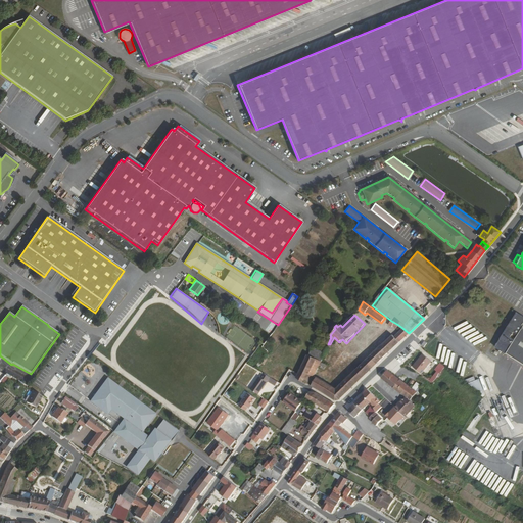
[(522,319),(517,315),(495,348),(505,355),(507,354),(522,365),(522,319)]
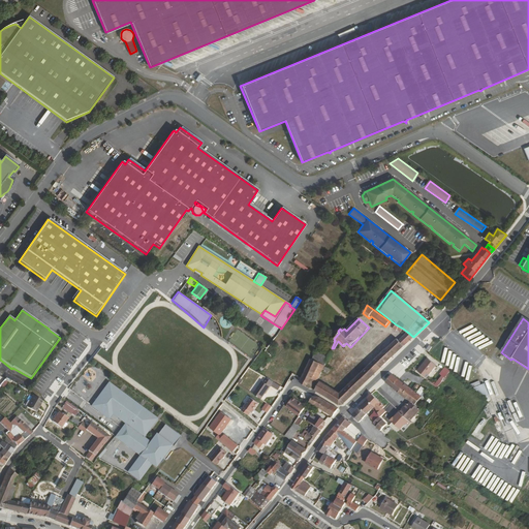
[(343,405),(413,337),(407,332),(399,340),(397,339),(372,364),(340,394),(320,381),(315,391),(340,405),(343,405)]
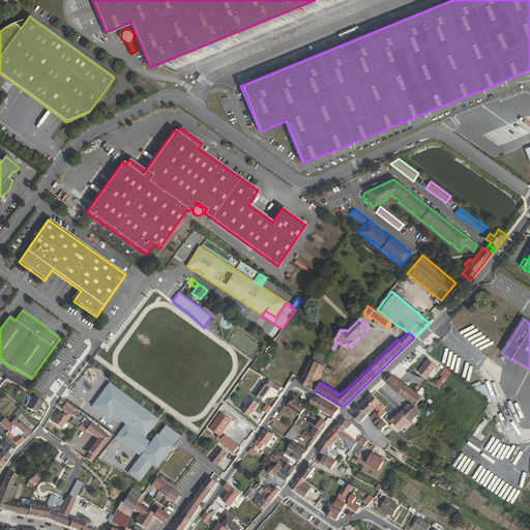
[(316,355),(313,361),(326,366),(329,360),(316,355)]
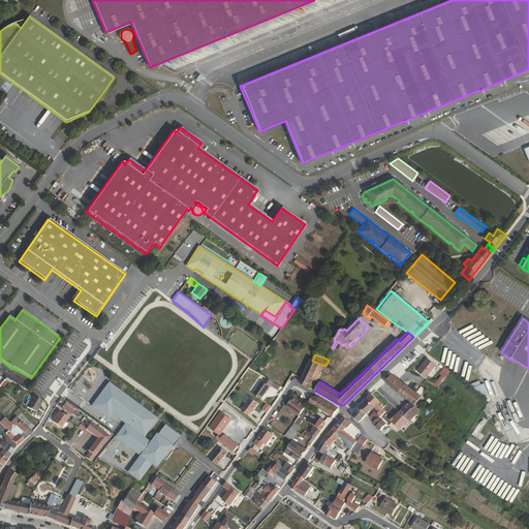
[(428,355),(417,370),(426,376),(437,363),(428,355)]
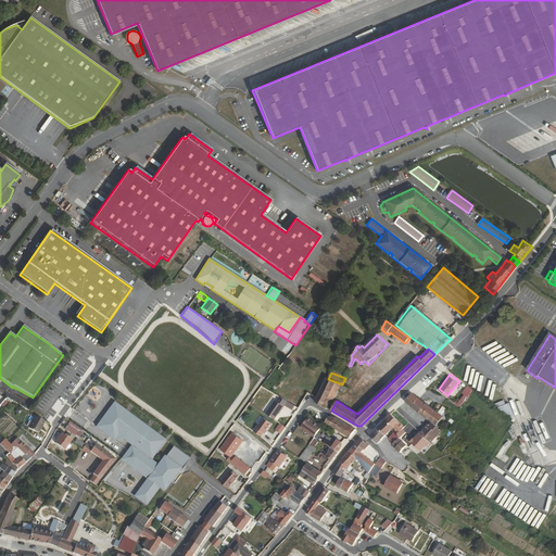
[(328,408),(329,409),(335,400),(339,390),(341,386),(342,384),(328,379),(327,378),(327,379),(327,380),(326,383),(325,382),(324,383),(325,384),(324,387),(323,387),(321,388),(323,389),(321,392),(319,391),(319,392),(320,393),(318,397),(317,396),(316,397),(317,399),(316,402),(325,408),(328,408)]
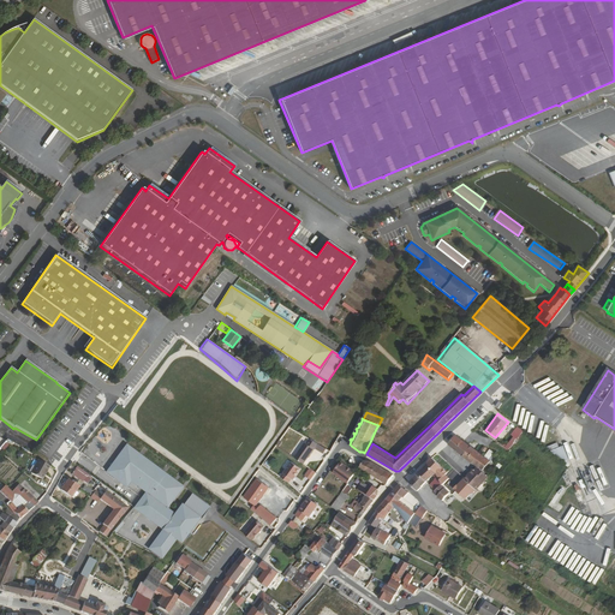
[(509,451),(524,431),(518,427),(512,435),(514,437),(506,448),(509,451)]
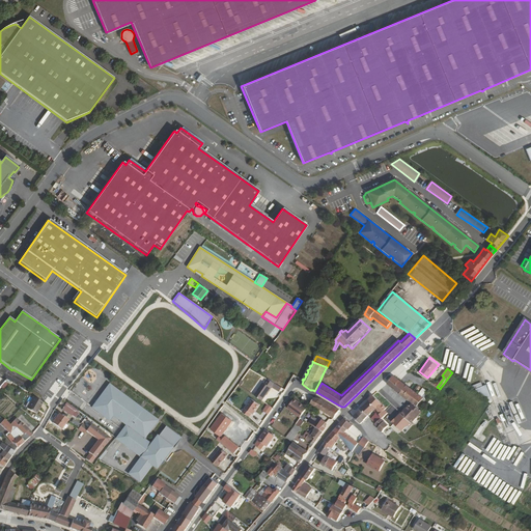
[(424,398),(394,376),(388,384),(412,403),(417,407),(424,398)]
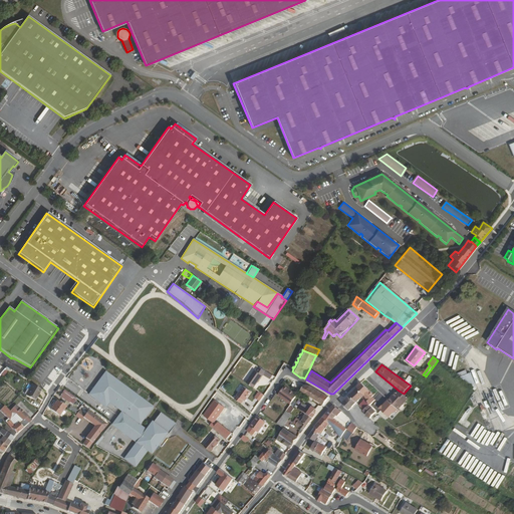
[(263,376),(267,371),(259,367),(256,371),(255,371),(247,382),(254,389),(262,376),(263,376)]
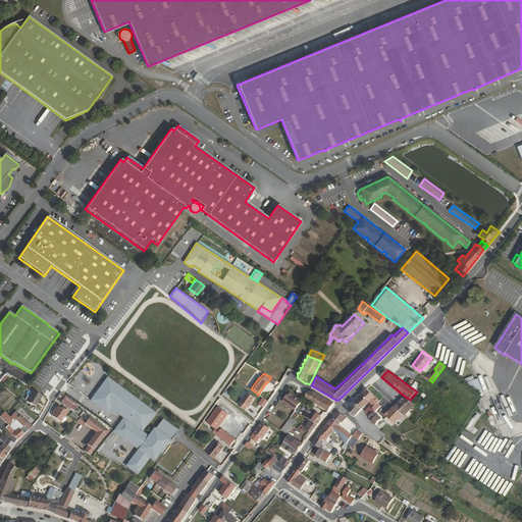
[(477,392),(482,387),(477,376),(474,378),(467,382),(477,392)]
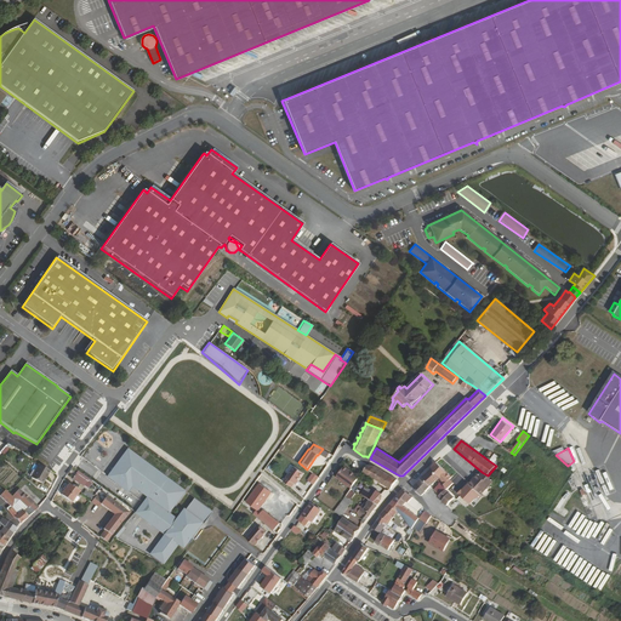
[(127,451),(127,453),(140,462),(138,463),(142,466),(144,463),(127,451)]
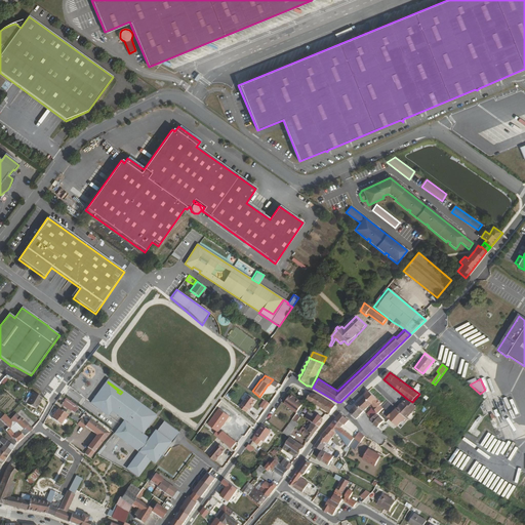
[(118,391),(108,382),(96,397),(113,409),(110,412),(124,422),(127,425),(126,426),(131,430),(122,442),(138,454),(130,466),(133,467),(128,473),(135,478),(137,479),(150,462),(154,466),(169,445),(171,446),(178,436),(163,425),(155,435),(154,434),(148,442),(142,437),(156,417),(143,407),(140,409),(137,406),(138,405),(122,392),(120,394),(117,392),(118,391)]
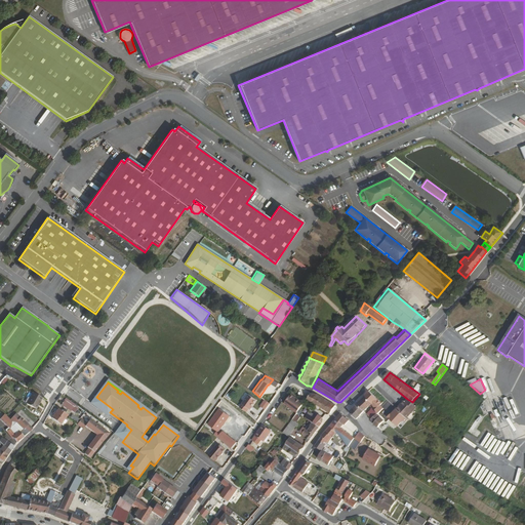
[(378,400),(369,392),(365,397),(372,405),(378,400)]
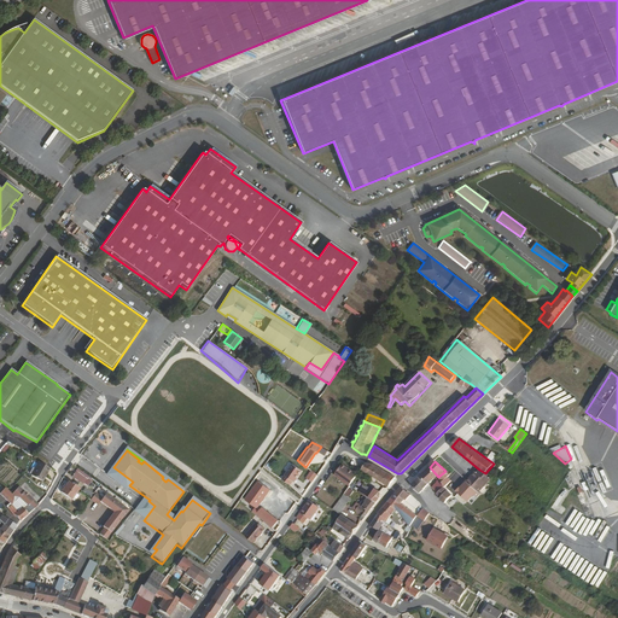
[(44,477),(46,478),(51,470),(40,462),(31,477),(41,482),(44,477)]
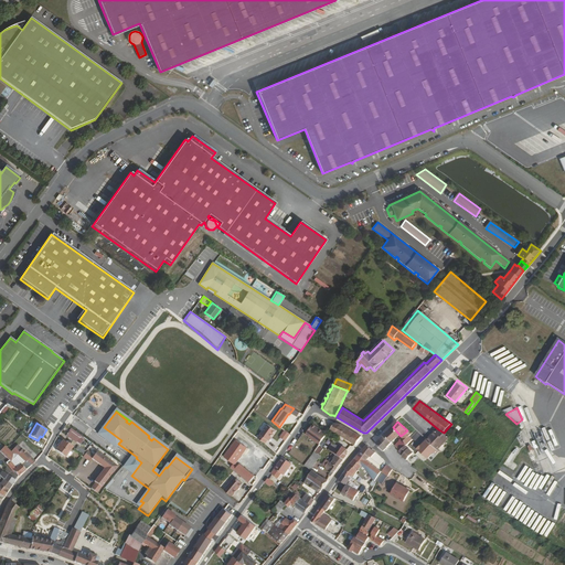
[(258,438),(265,444),(268,439),(269,440),(277,430),(268,424),(258,438)]
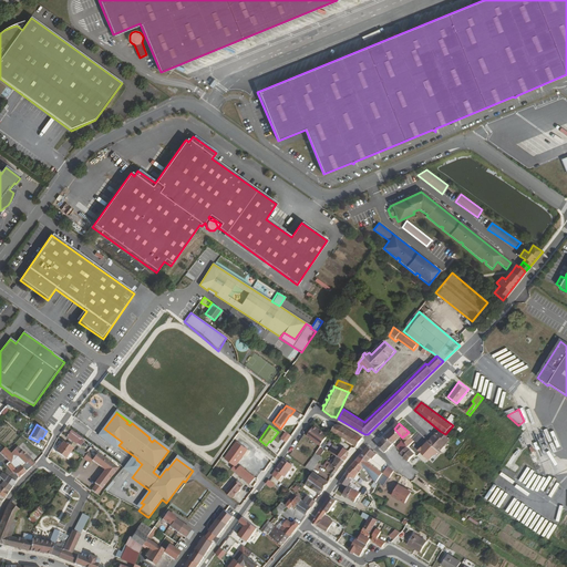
[(320,445),(328,435),(313,425),(307,436),(320,445)]
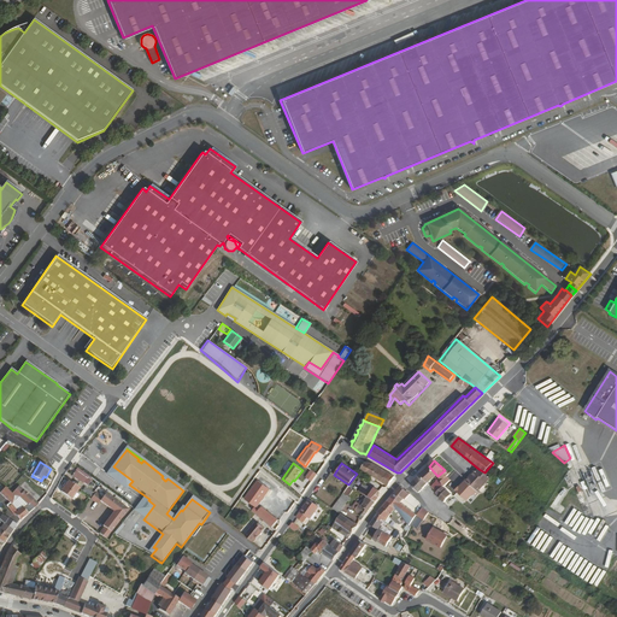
[(372,476),(378,466),(372,463),(365,463),(360,469),(372,476)]
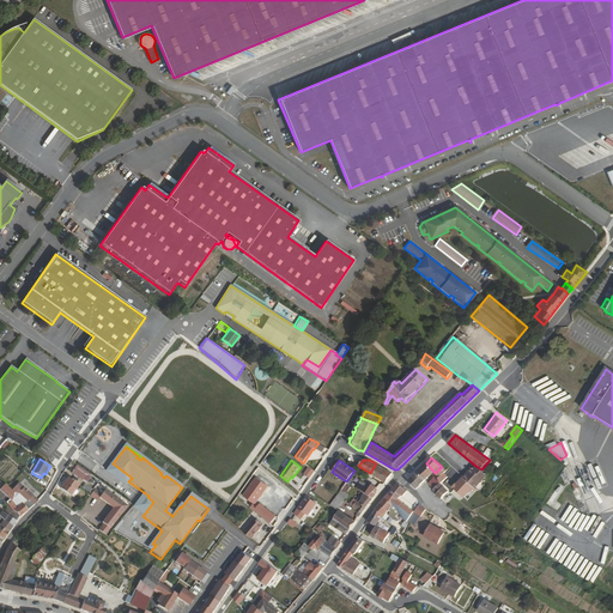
[(271,475),(273,472),(265,462),(261,465),(271,475)]
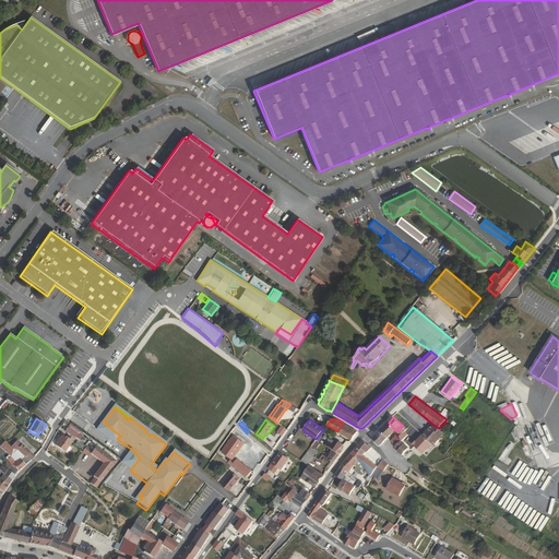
[(103,423),(96,431),(114,444),(117,439),(120,436),(103,423)]
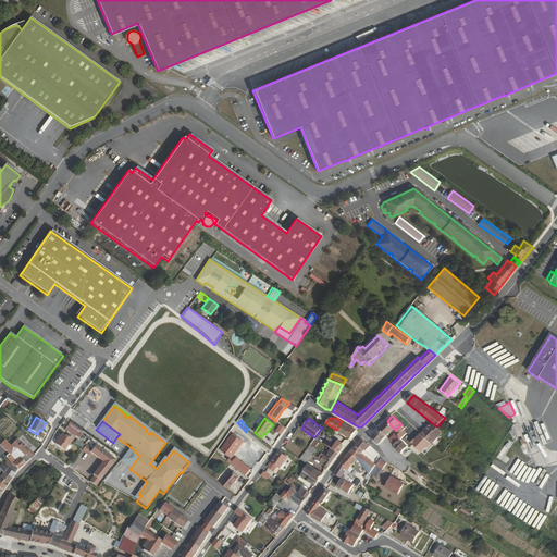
[(336,430),(351,438),(356,431),(342,421),(336,430)]
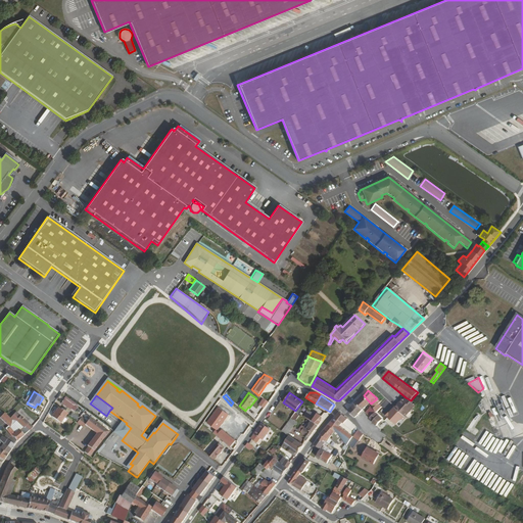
[(371,403),(364,395),(357,402),(364,410),(367,406),(367,407),(369,405),(371,407),(373,406),(371,403)]
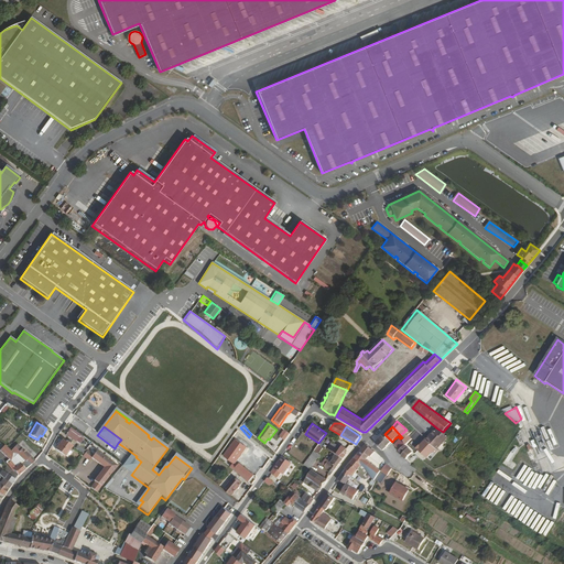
[(448,436),(443,432),(437,429),(435,432),(433,434),(432,433),(426,438),(438,448),(448,436)]
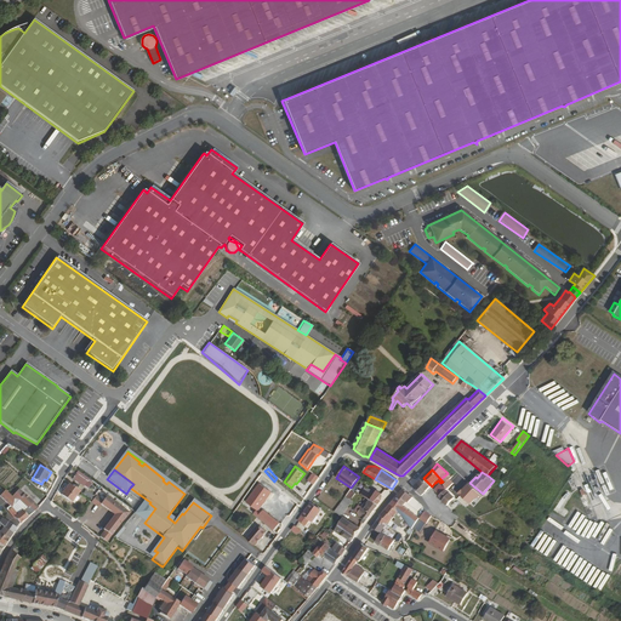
[(313,485),(319,478),(313,473),(307,480),(313,485)]
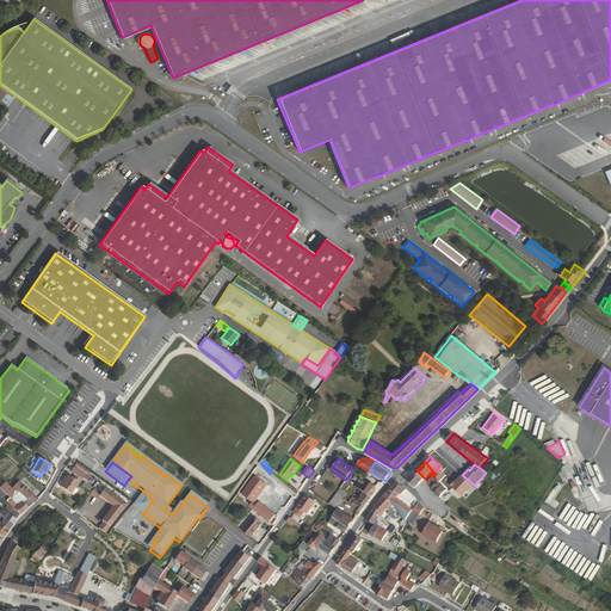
[(440,482),(445,477),(442,474),(445,470),(440,466),(433,471),(436,474),(439,481),(440,482)]
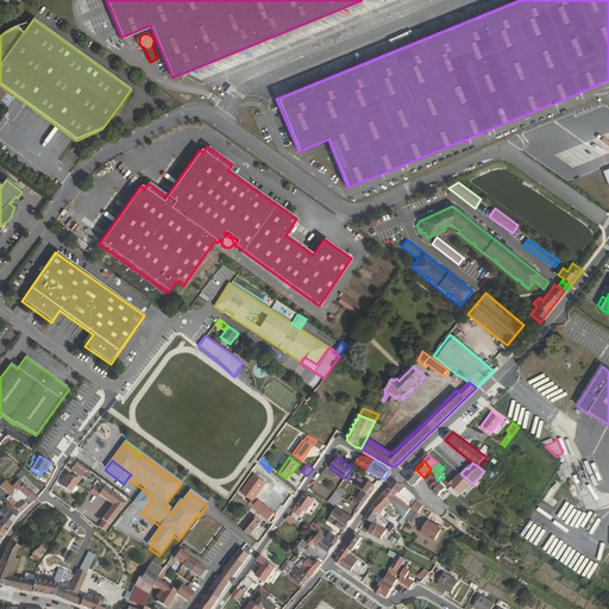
[(82,477),(86,472),(75,465),(71,470),(82,477)]
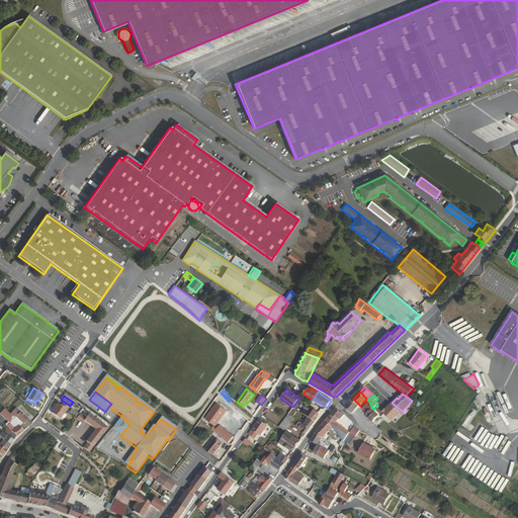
[(360,406),(353,399),(349,403),(356,410),(360,406)]
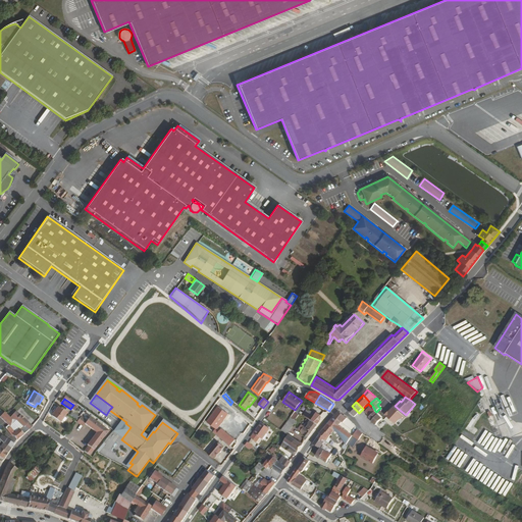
[(421,411),(425,408),(420,403),(416,406),(421,411)]
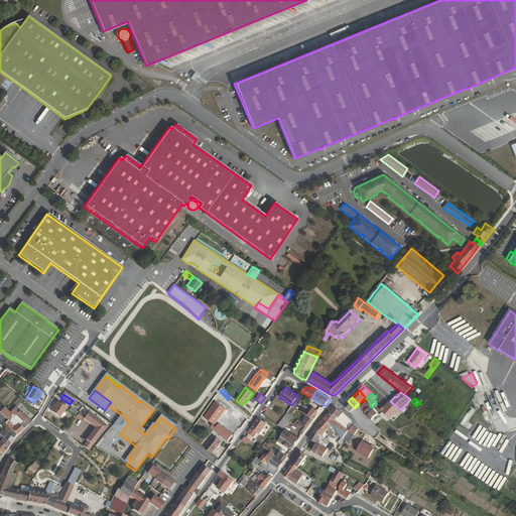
[(501,406),(497,399),(492,402),(495,409),(501,406)]
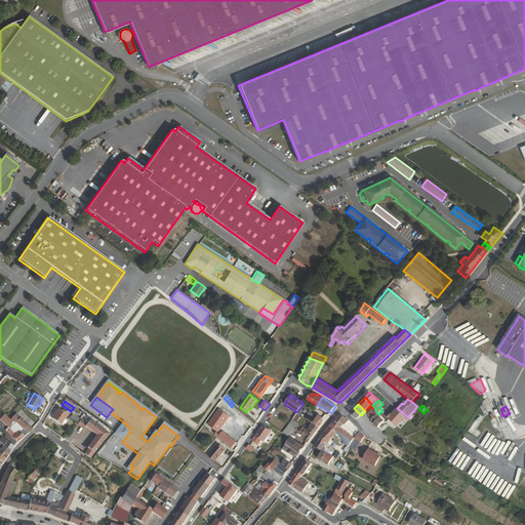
[(377,413),(374,407),(372,408),(371,410),(368,413),(372,418),(377,413)]
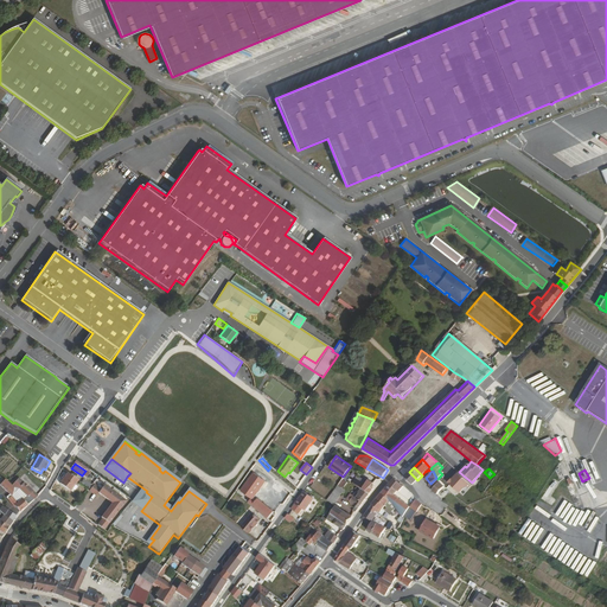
[(241,491),(251,498),(253,499),(254,498),(266,481),(254,472),(241,491)]
